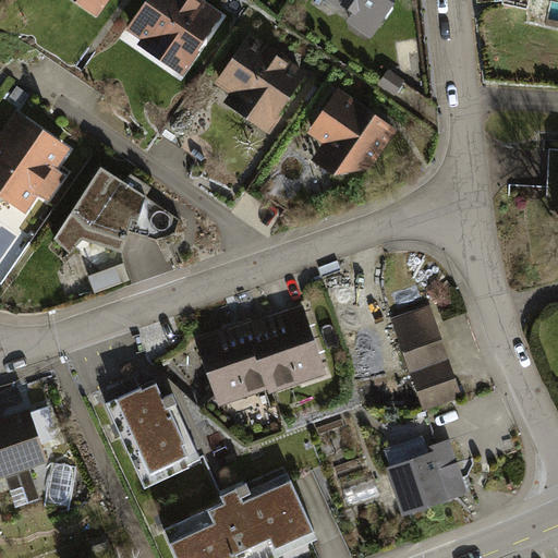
[(91,0),(106,10),(111,0),(91,0)]
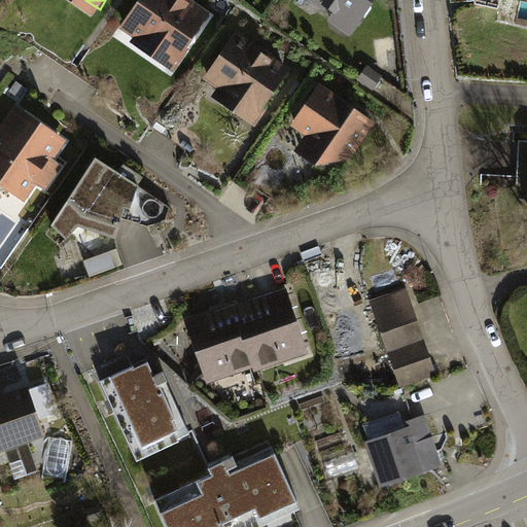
[(189,0),(141,0),(121,28),(176,66),(211,14),(189,0)]
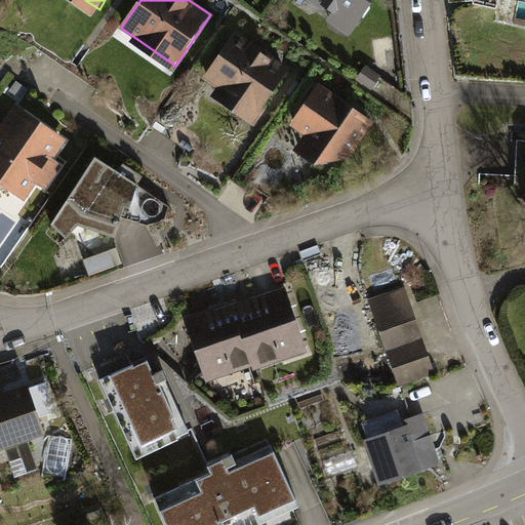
[(316,0),(354,27),(372,2),(371,0),(316,0)]
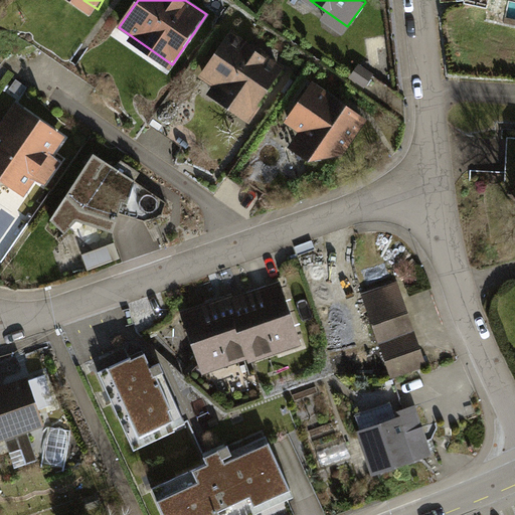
[(463,0),(464,4),(486,9),(488,0),(463,0)]
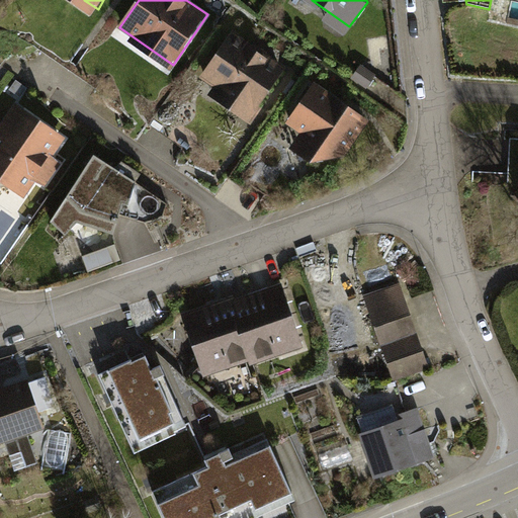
[(237,32),(201,82),(255,119),(289,69),(237,32)]
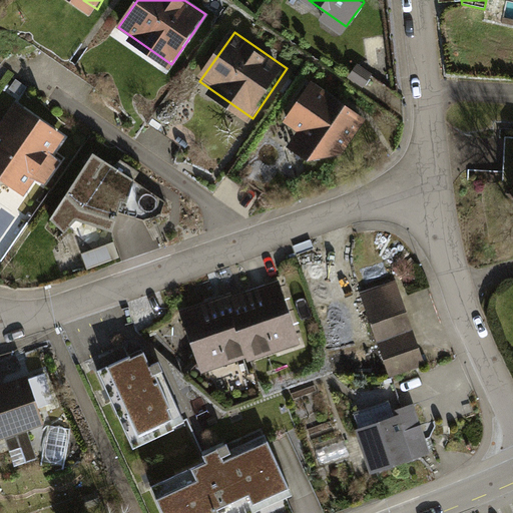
[(312,84),(284,126),(297,135),(289,146),(310,161),(340,155),(365,119),(312,84)]
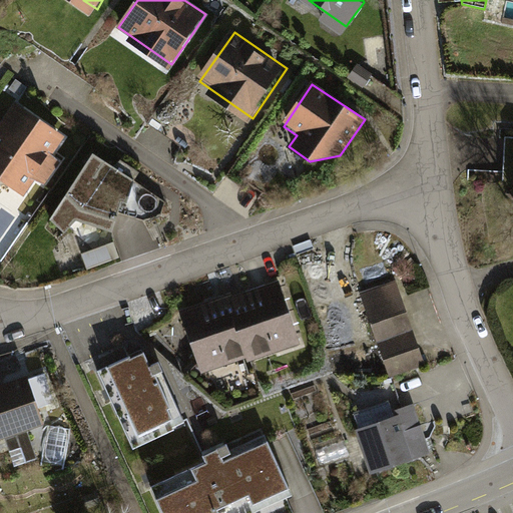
[(16,107),(0,131),(0,176),(25,192),(61,136),(16,107)]
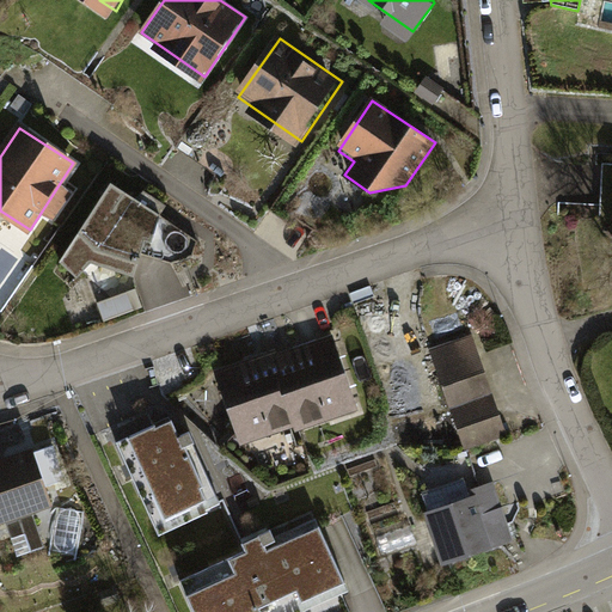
[(196,242),(112,187),(63,263),(79,275),(91,262),(134,275),(141,255),(173,263),(193,257),(196,242)]
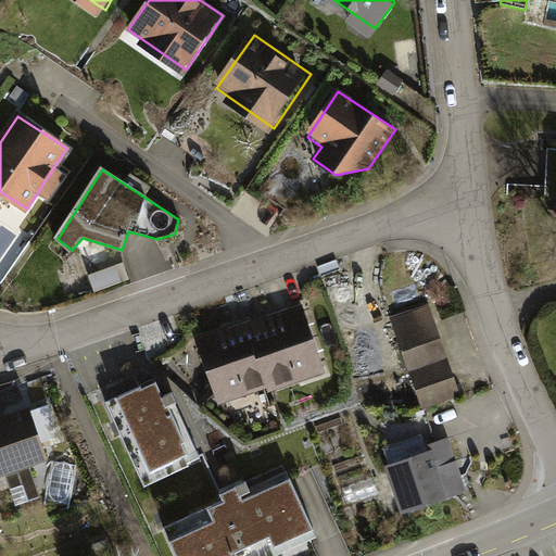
[(392,318),(409,367),(446,354),(429,305),(392,318)]
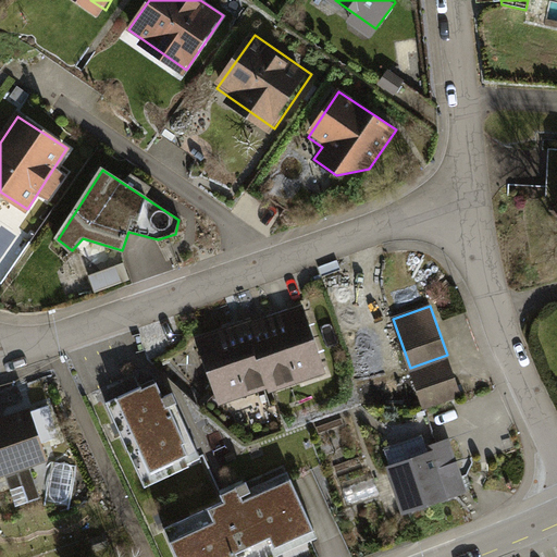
[(301,307),(249,325),(270,383),(271,388),(298,380),(295,372),(321,363),(301,307)]
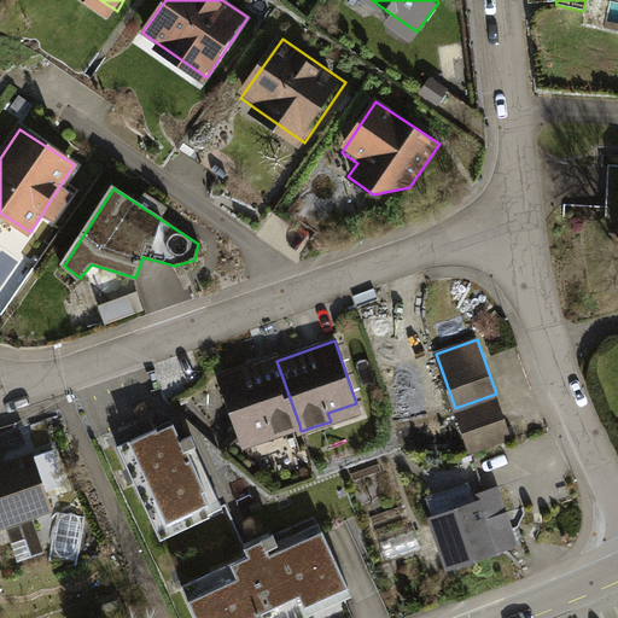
[(299,425),(277,361),(275,356),(226,373),(246,432),(268,425),(272,435),(299,425)]
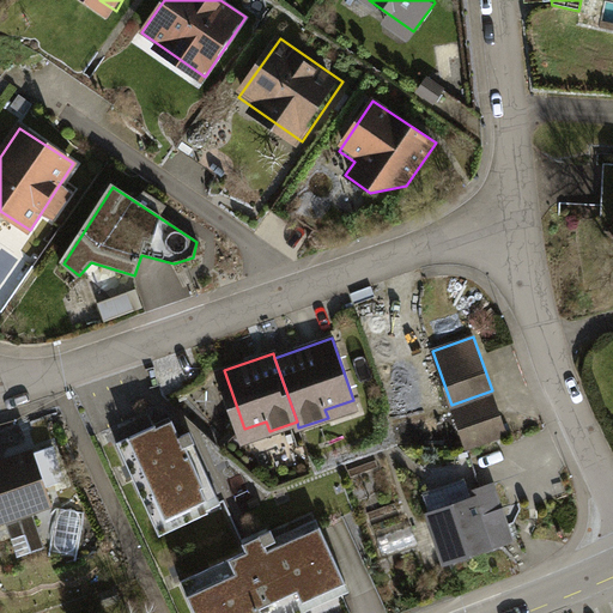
[(453,411),(467,449),(508,436),(493,396),(453,411)]
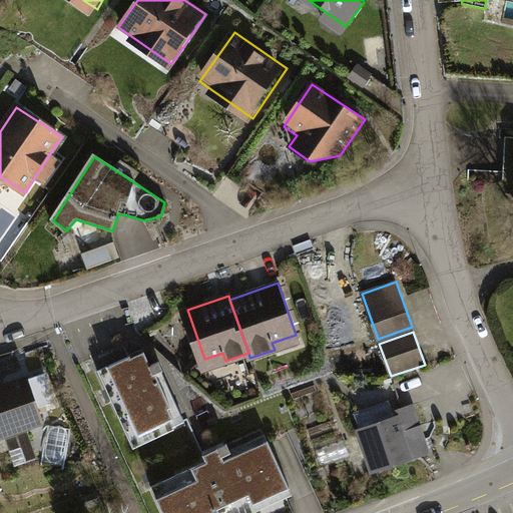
[(149,367),(144,355),(132,361),(130,358),(98,372),(121,423),(130,419),(138,436),(170,421),(174,428),(186,423),(159,362),(149,367)]
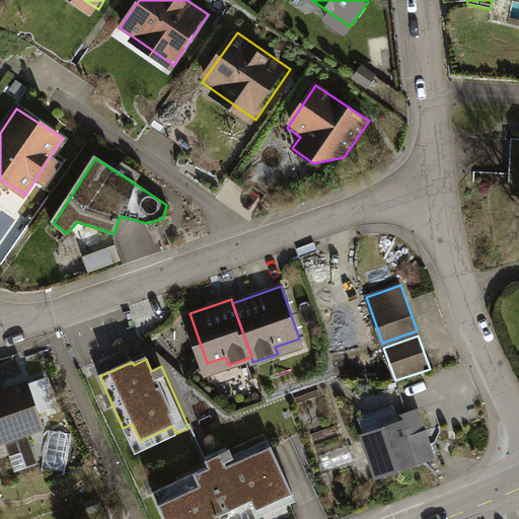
[(27,384),(0,393),(0,440),(43,426),(27,384)]
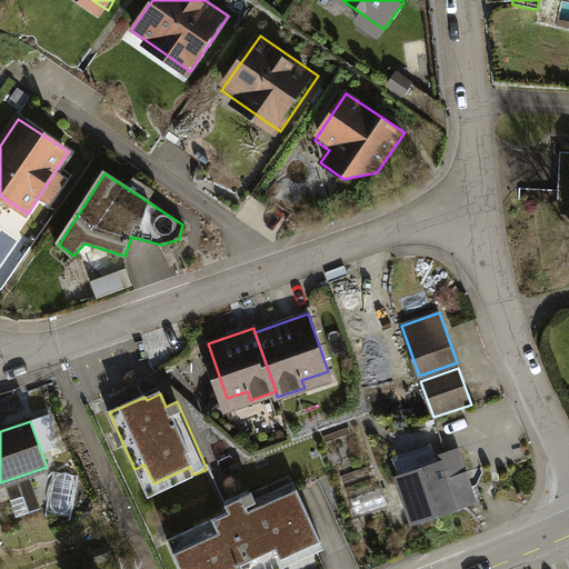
[(416,522),(476,501),(458,451),(437,458),(432,446),(393,459),(416,522)]
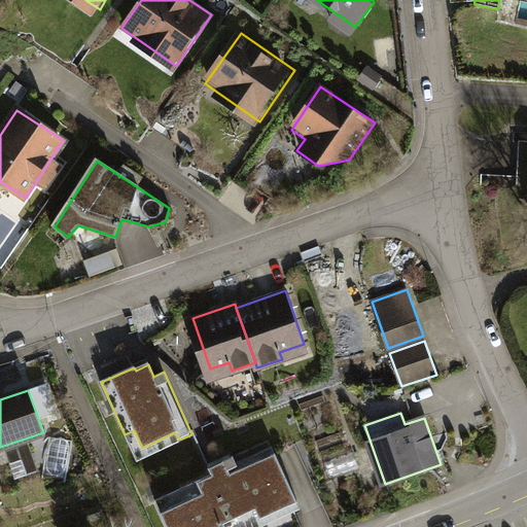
[(260,526),(300,511),(274,450),(157,499),(169,526),(260,526)]
